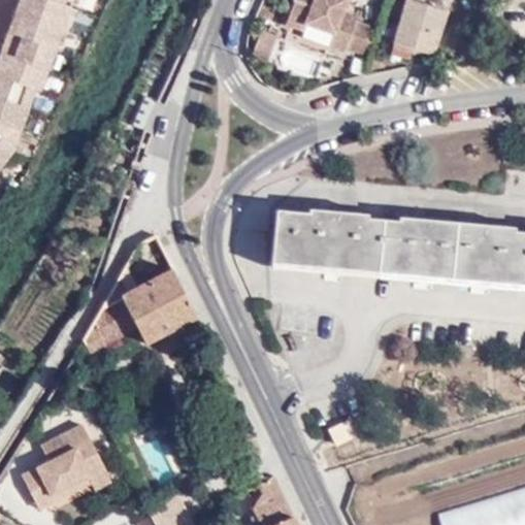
[(20,0),(0,58),(0,170),(19,144),(39,85),(45,86),(59,44),(63,45),(78,3),(74,1),(74,0),(20,0)]
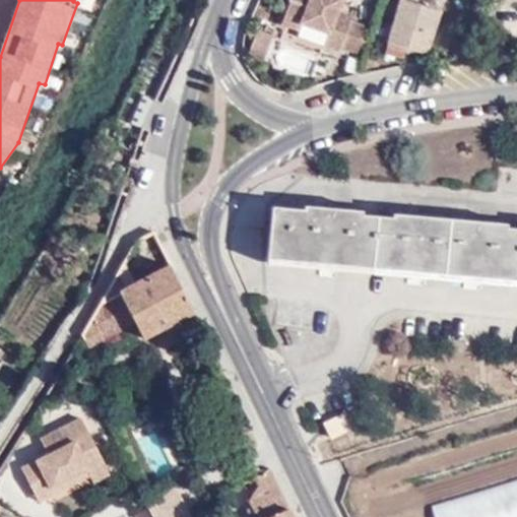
[(292,0),(283,23),(327,39),(325,44),(343,51),(345,46),(367,53),(375,21),(354,16),(357,11),(341,5),(342,0),(292,0)]
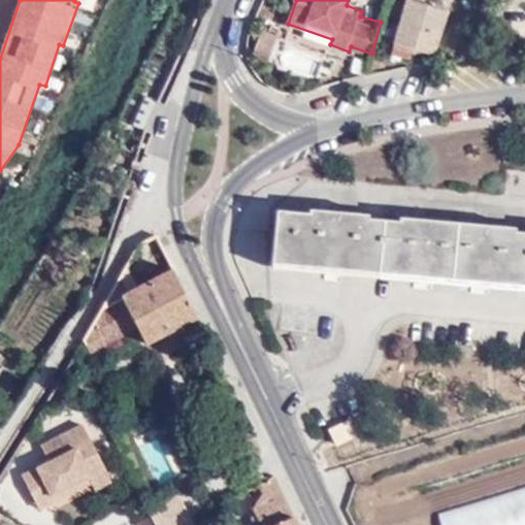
[(435,50),(447,6),(426,0),(404,0),(390,55),(411,62),(416,43),(435,50)]
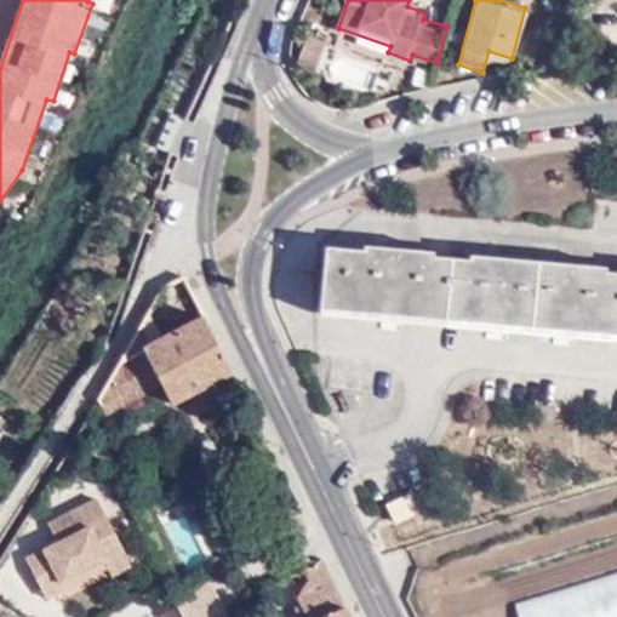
[(330,40),(312,33),(302,60),(318,72),(330,40)]
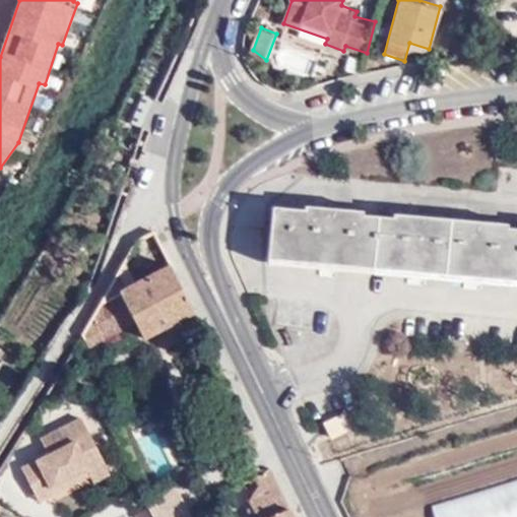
[(516,228),(504,227),(504,222),(389,212),(389,216),(359,213),(360,209),(301,204),(302,208),(269,205),(265,258),(317,262),(316,274),(334,275),(335,264),(406,270),(405,282),(423,283),(424,272),(462,275),(462,287),(480,288),(481,277),(516,280),(516,228)]
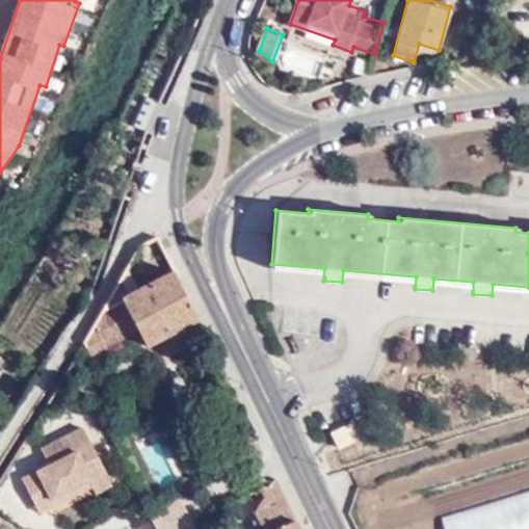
[(200,319),(176,267),(123,295),(124,298),(106,306),(85,340),(94,354),(140,329),(149,345),(200,319)]
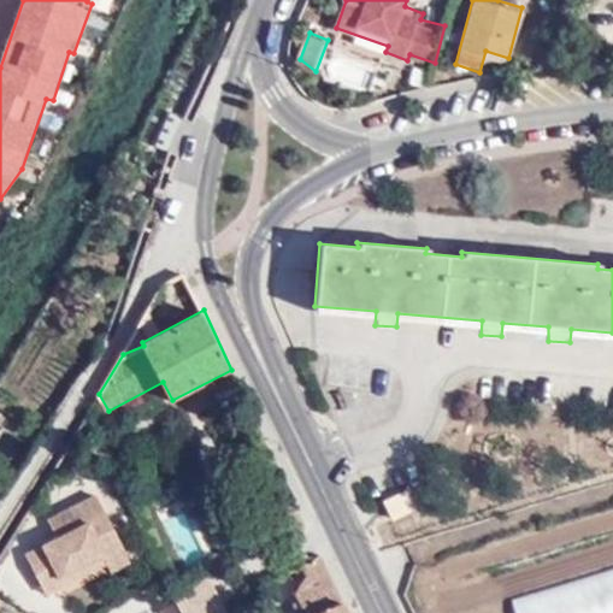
[(399,514),(422,506),(413,490),(392,500),(399,514)]
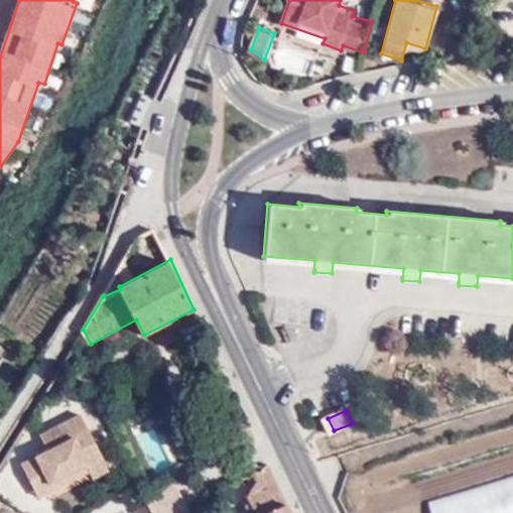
[(19,466),(33,494),(61,480),(65,484),(90,472),(88,466),(102,459),(81,416),(39,437),(46,453),(19,466)]
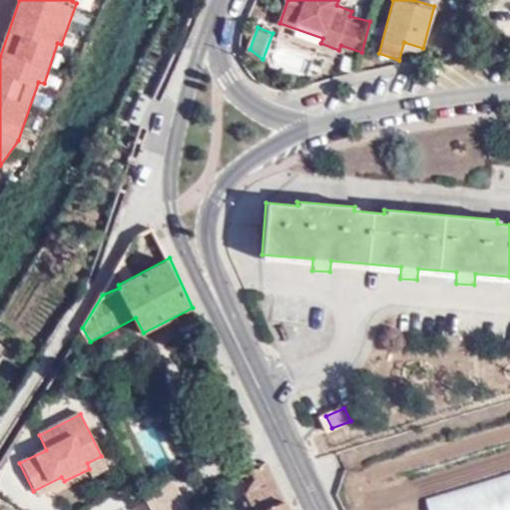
[(107,468),(101,456),(87,463),(89,469),(92,475),(107,468)]
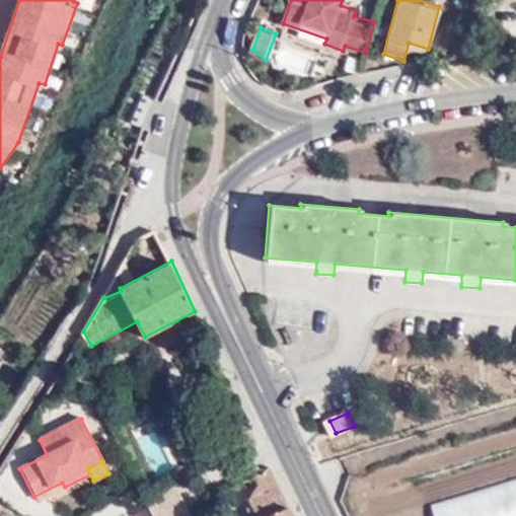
[(295,515),(271,463),(256,475),(259,480),(251,493),(262,515),(295,515)]
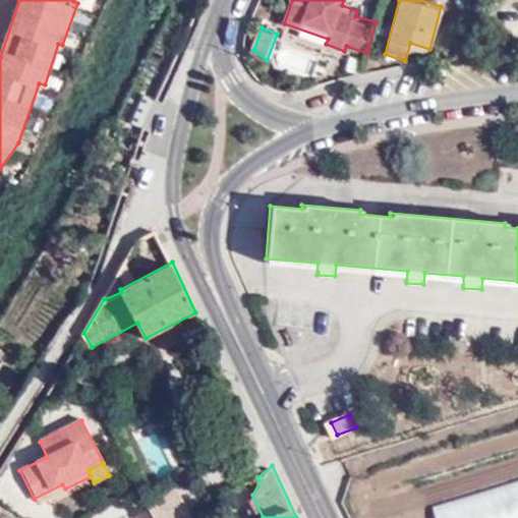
[(517,477),(434,502),(438,517),(517,517),(517,477)]
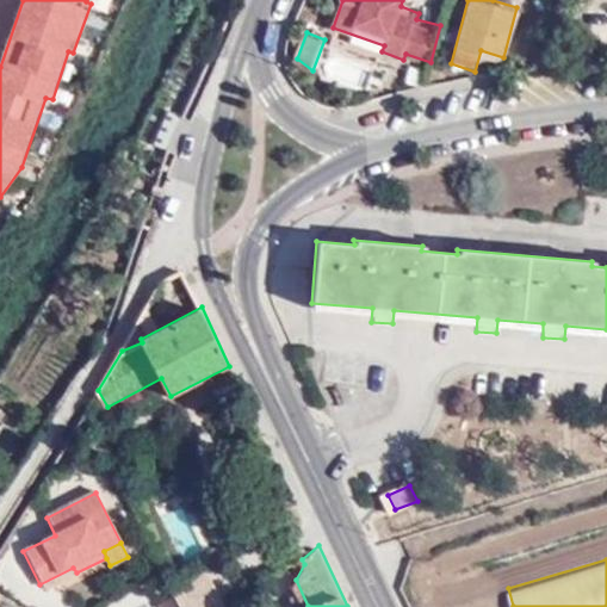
[(73,568),(39,584),(42,590),(76,573),(73,568)]
